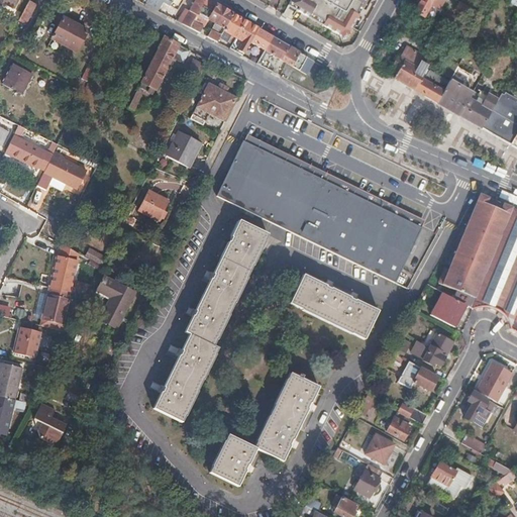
[(22,24),(26,16),(33,3),(27,0),(26,0),(15,20),(22,24)]
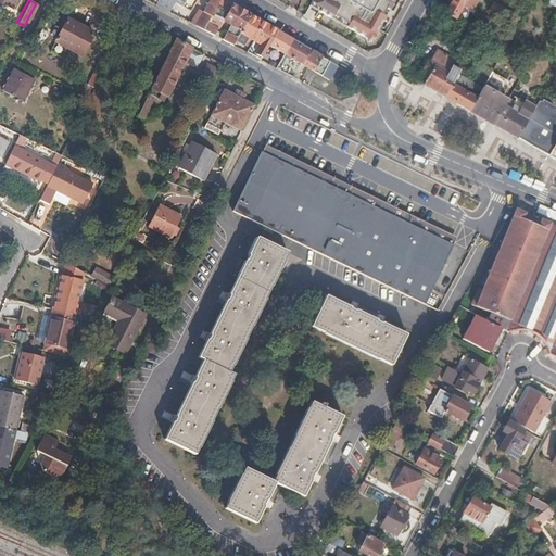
[(186,9),(169,0),(168,2),(164,0),(158,0),(155,5),(168,12),(179,19),(186,9)]
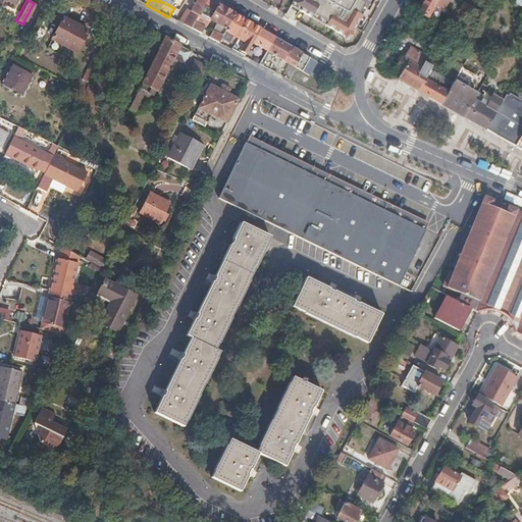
[(195,18),(203,6),(205,3),(206,0),(195,0),(193,5),(186,16),(181,23),(190,29),(193,21),(195,18)]
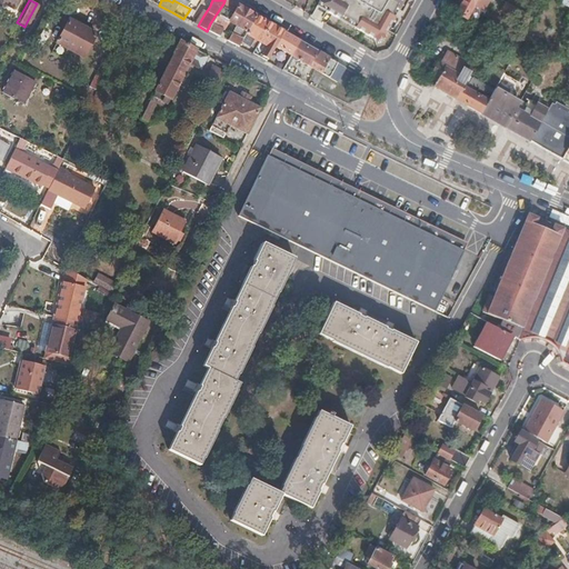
[(319,0),(311,18),(376,53),(389,49),(415,0),(319,0)]
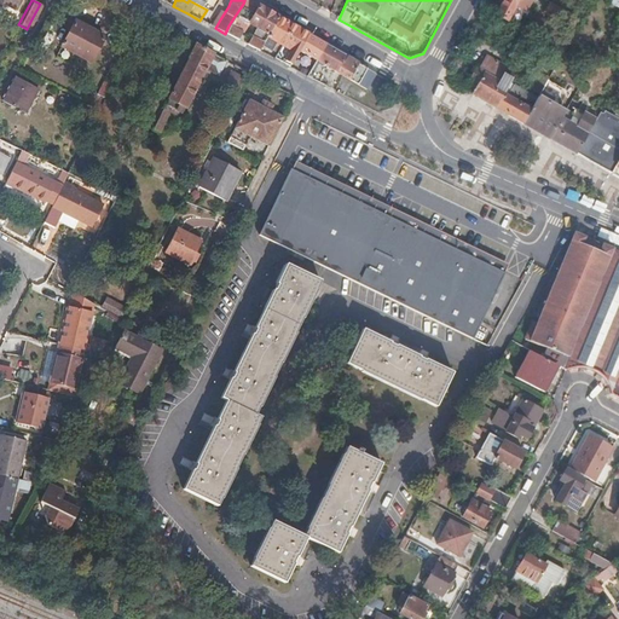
[(526,12),(532,1),(528,0),(501,0),(503,1),(495,16),(508,23),(514,12),(512,10),(513,6),(526,12)]
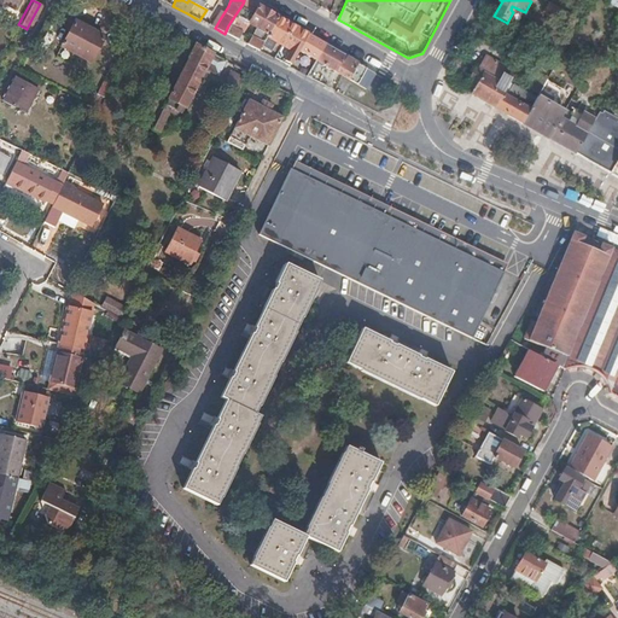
[(255,11),(243,4),(240,7),(248,12),(252,15),(255,11)]
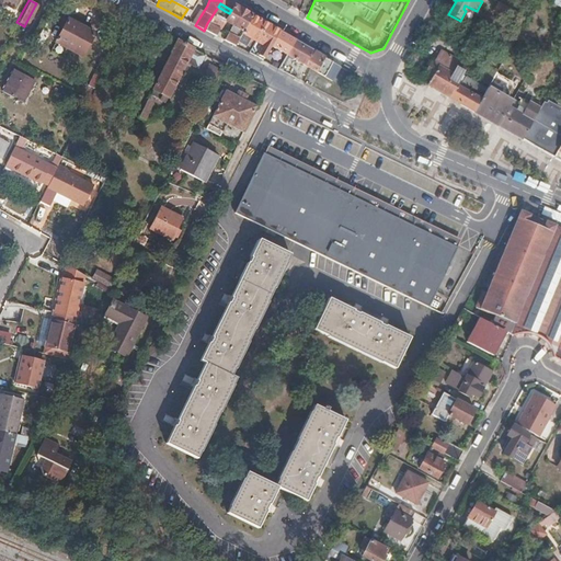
[(250,15),(233,6),(231,10),(229,13),(225,21),(225,22),(228,24),(227,26),(230,29),(232,26),(241,31),(250,15)]
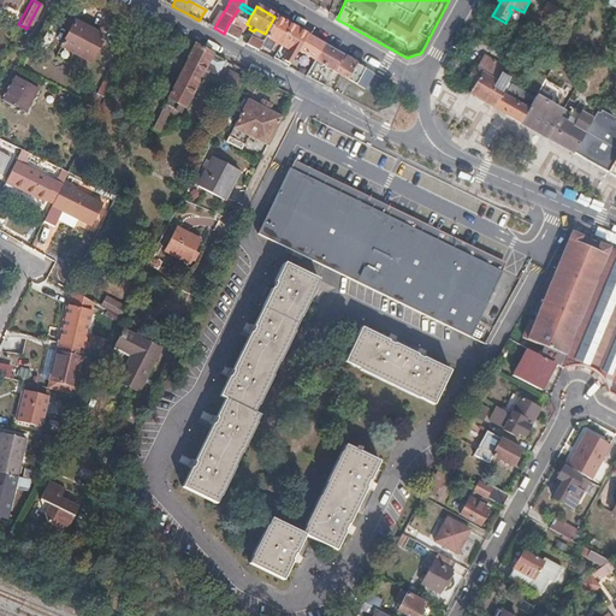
[(242,21),(247,12),(240,7),(230,22),(238,27),(242,21)]
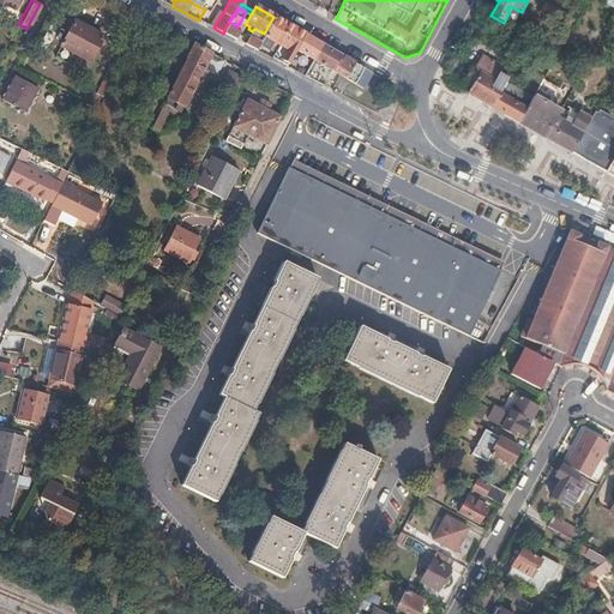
[(276,48),(289,26),(274,17),(264,34),(264,35),(260,41),(259,44),(270,50),(272,46),(276,48)]
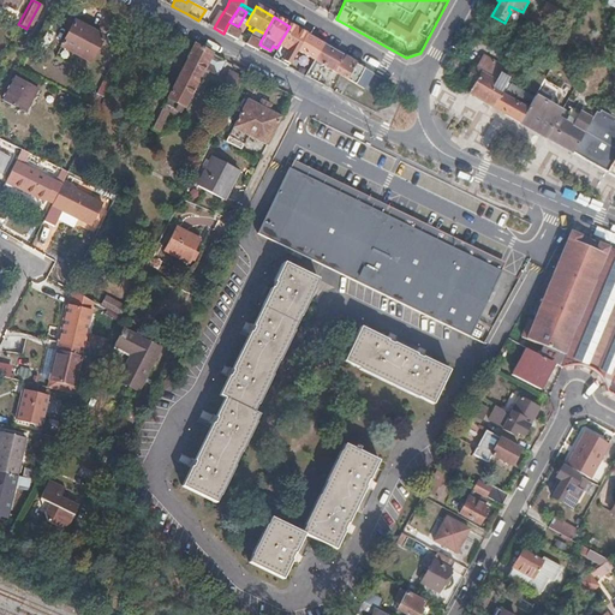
[(88,61),(101,35),(72,21),(59,46),(88,61)]
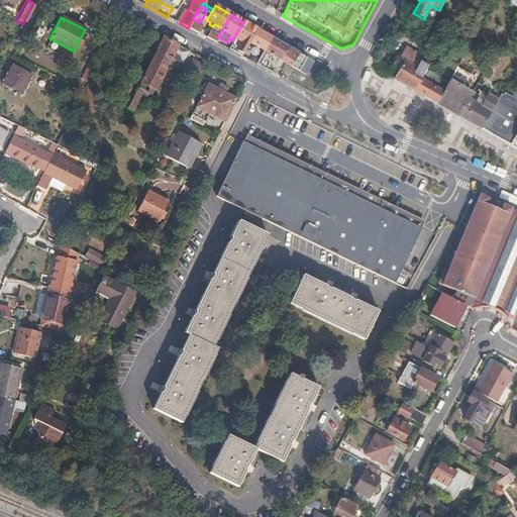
[(198,33),(201,27),(191,21),(188,28),(198,33)]
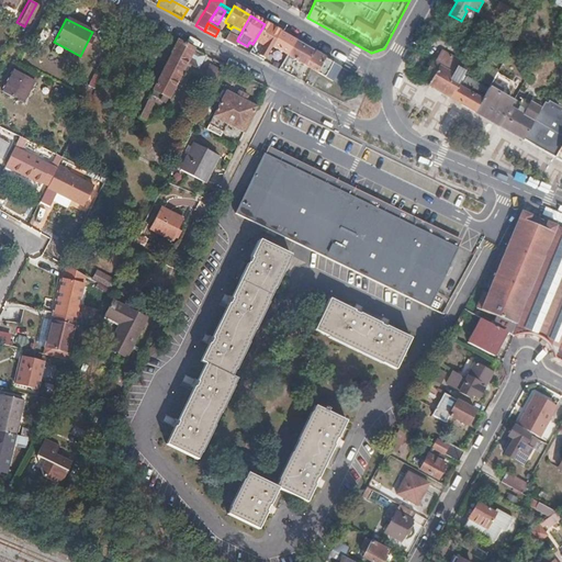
[(268,48),(278,32),(265,24),(253,44),(258,47),(260,44),(268,48)]
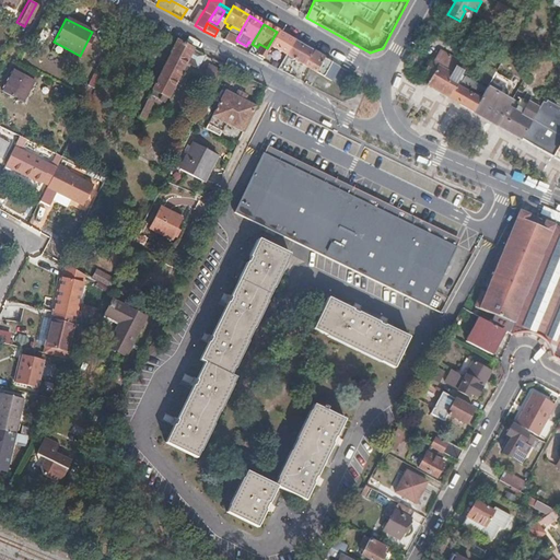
[(286,56),(294,41),(287,37),(277,32),(267,48),(266,50),(269,53),(272,48),(286,56)]
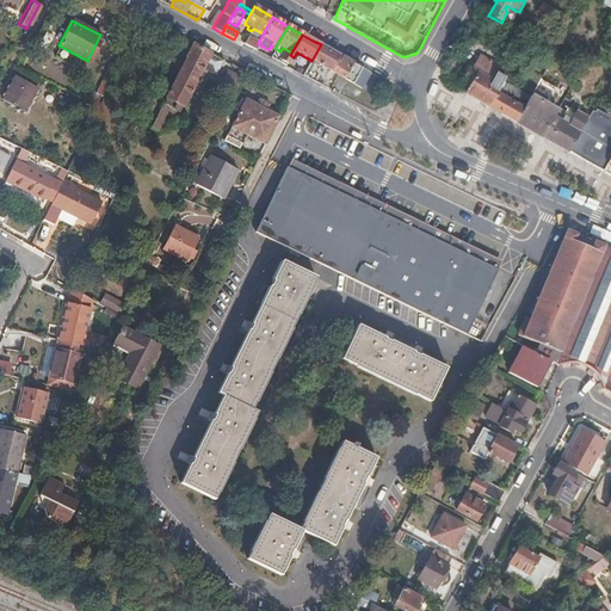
[(258,44),(259,41),(251,37),(251,38),(246,37),(242,44),(254,50),(258,44)]
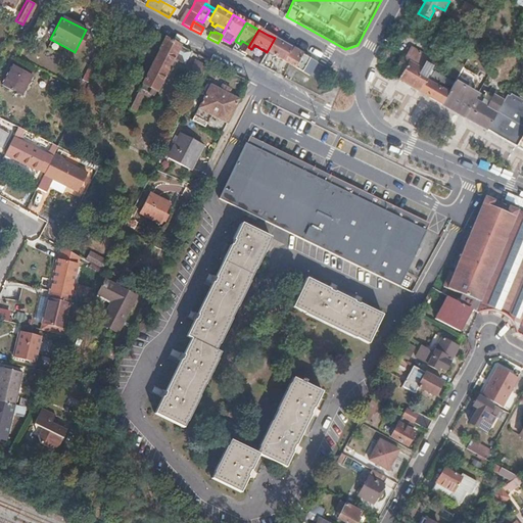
[(155,90),(168,66),(176,49),(184,53),(186,49),(162,37),(152,60),(140,86),(144,89),(146,85),(150,87),(148,92),(151,94),(154,89),(155,90)]
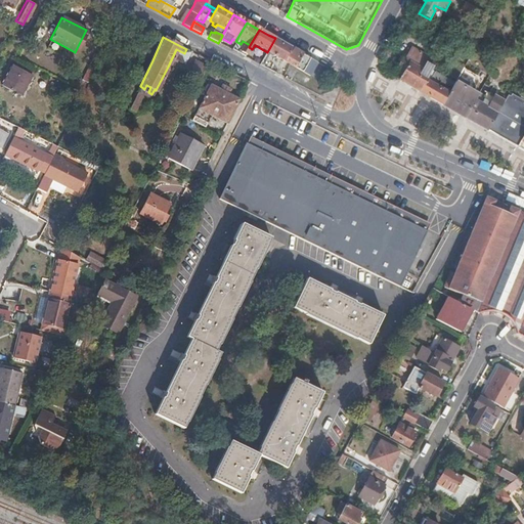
[(282,60),(290,47),(275,38),(267,52),(282,60)]
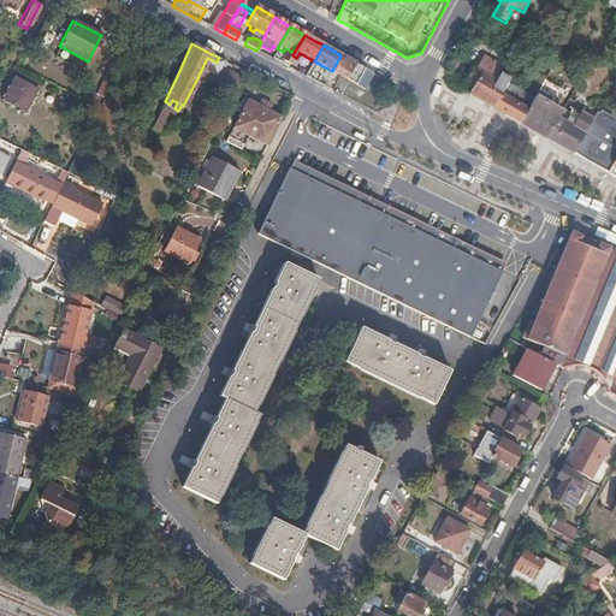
[(490,89),(493,82),(503,65),(483,53),(473,70),(471,69),(460,89),(483,101),(490,89)]
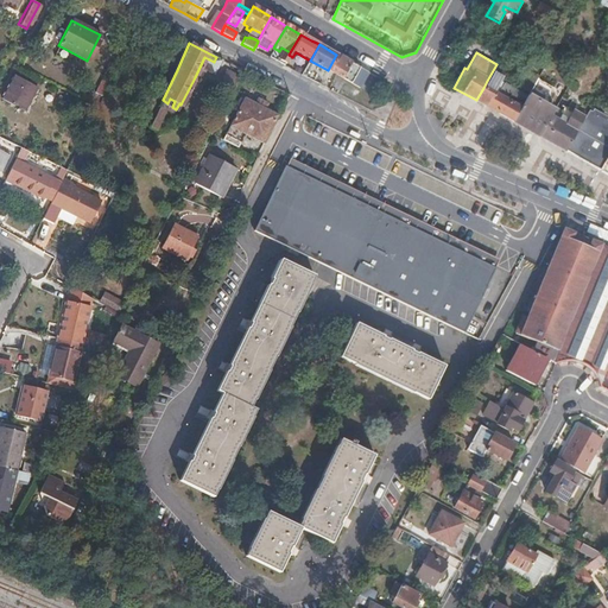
[(369,73),(348,61),(336,55),(328,70),(349,82),(361,87),(369,73)]
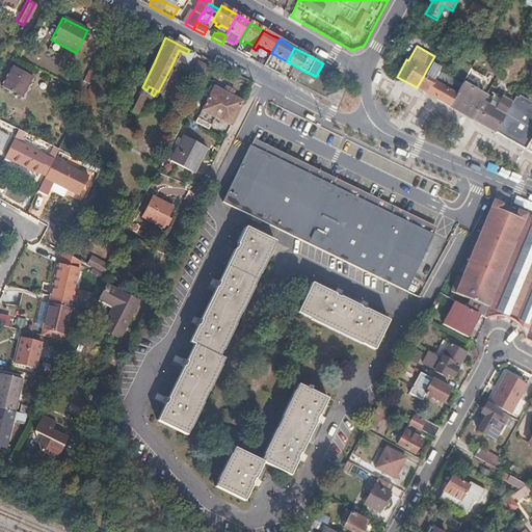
[(87,84),(101,57),(95,54),(81,81),(87,84)]
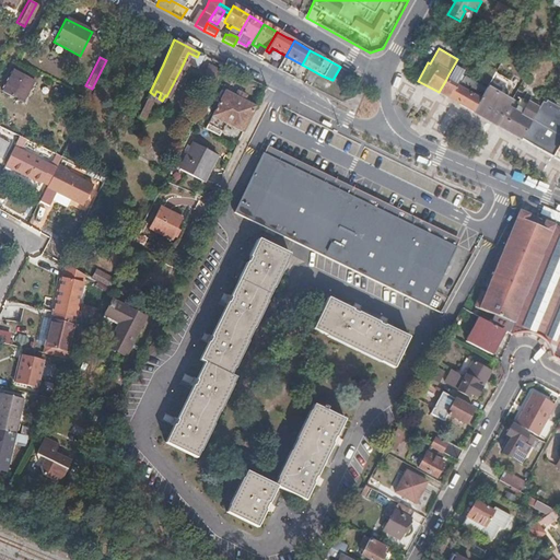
[(486,83),(494,68),(482,61),(475,77),(486,83)]
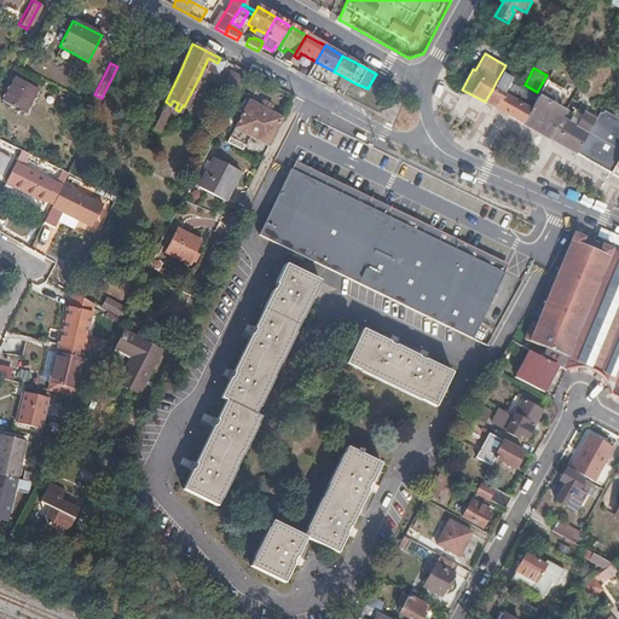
[(231,99),(241,80),(230,74),(220,93),(231,99)]
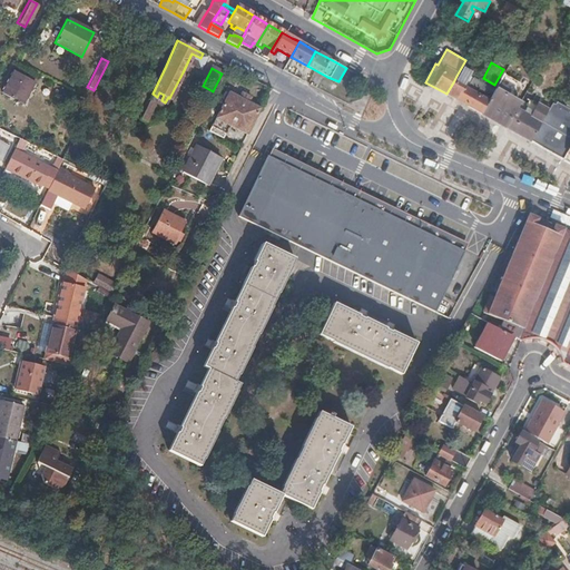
[(22,104),(33,81),(12,70),(0,91),(22,104)]
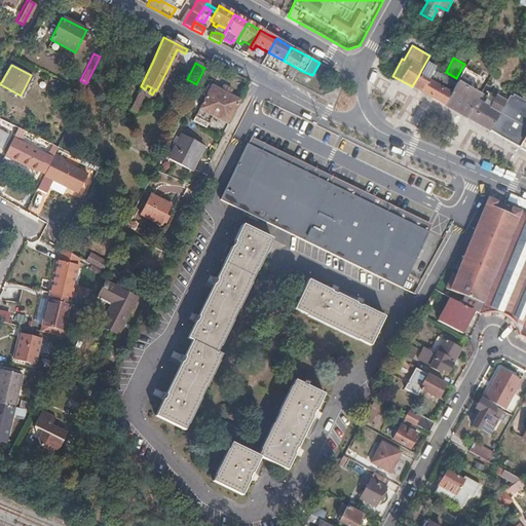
[(425,80),(428,74),(421,70),(418,76),(425,80)]
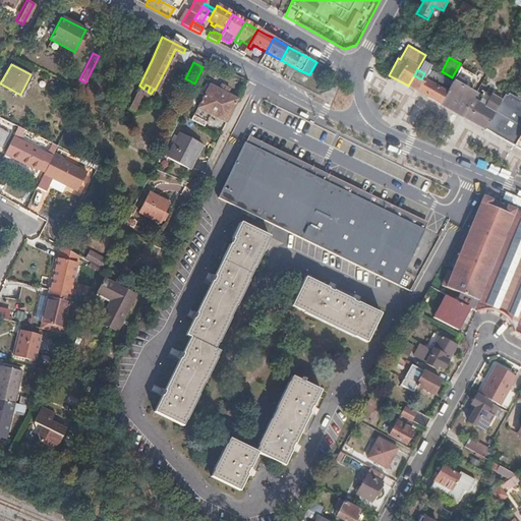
[(477,88),(479,82),(457,70),(452,80),(451,81),(473,95),(477,88)]
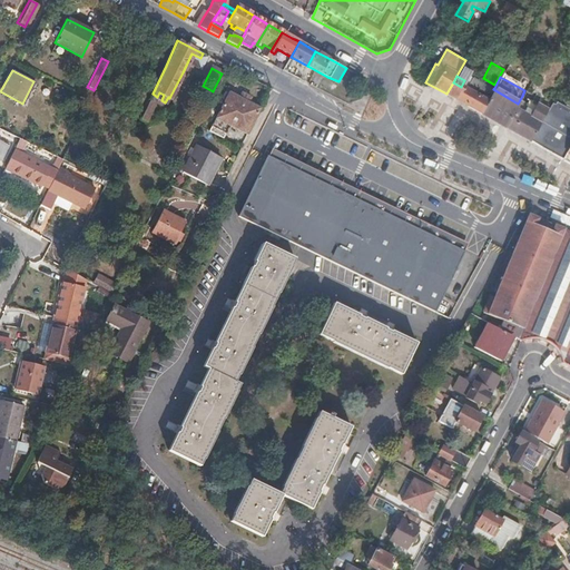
[(480,114),(492,91),(472,79),(470,84),(465,89),(461,87),(454,99),(463,105),(480,114)]
